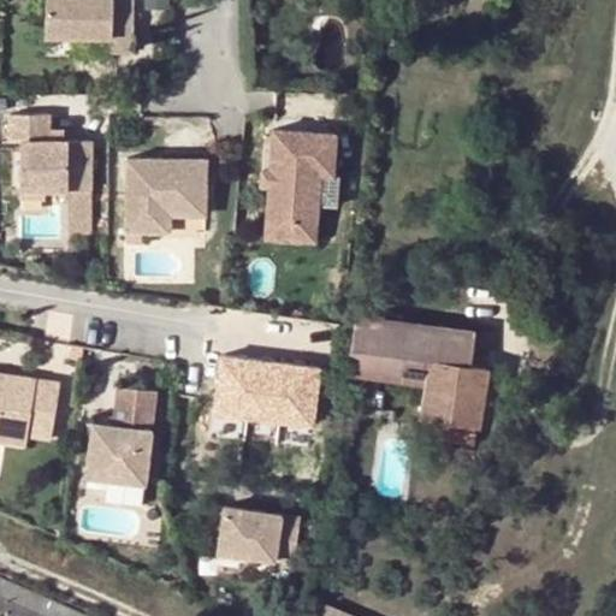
[(134,0),(45,0),(45,36),(73,36),(110,37),(110,53),(134,54),(134,37),(134,0)]
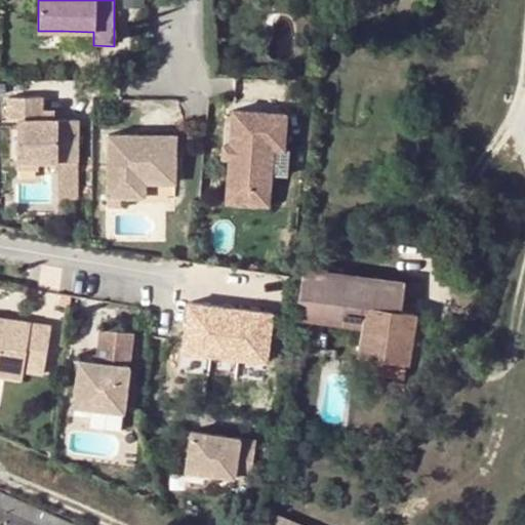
[(93,32),(63,31),(63,49),(93,49),(93,45),(93,32)]
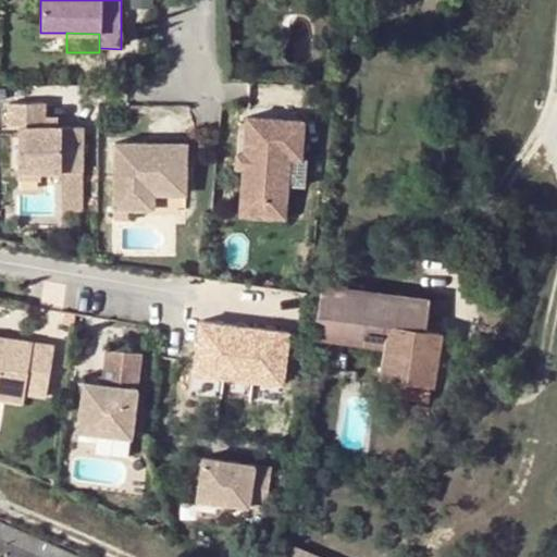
[(60,128),(45,128),(45,122),(46,104),(9,104),(9,130),(17,131),(17,171),(60,172),(59,150),(79,151),(79,128),(60,128)]
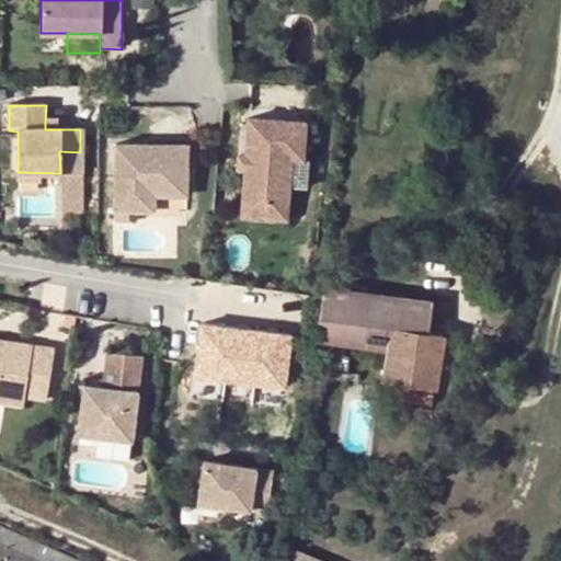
[(247,153),(245,170),(242,216),(286,219),(290,157),(302,158),(306,122),(249,117),(247,153)]
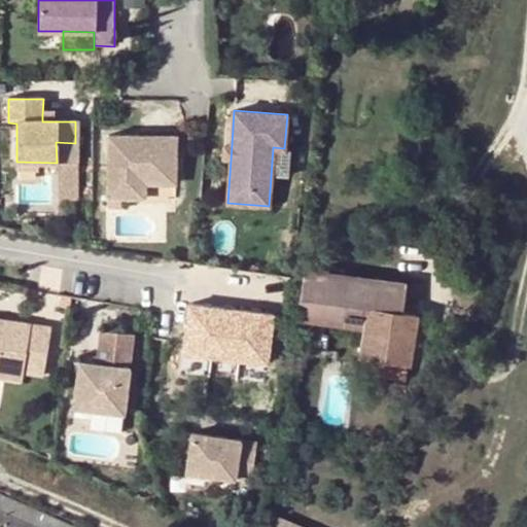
[(108,136),(107,199),(174,200),(175,137),(108,136)]
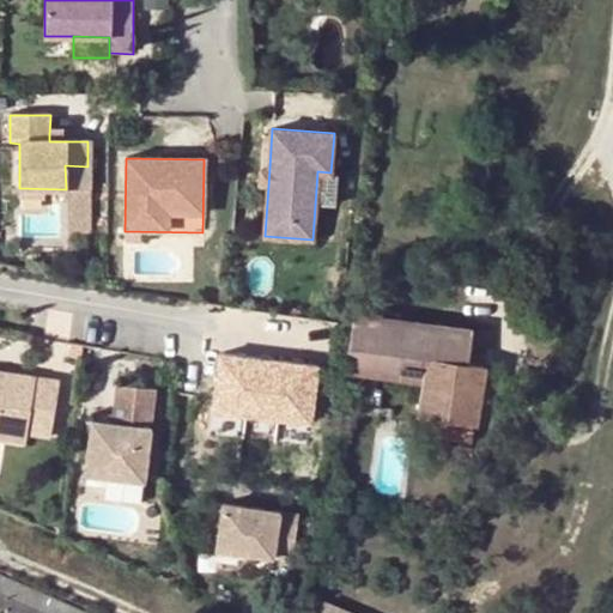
[(87,189),(87,167),(65,165),(66,189),(65,234),(86,234),(87,189)]
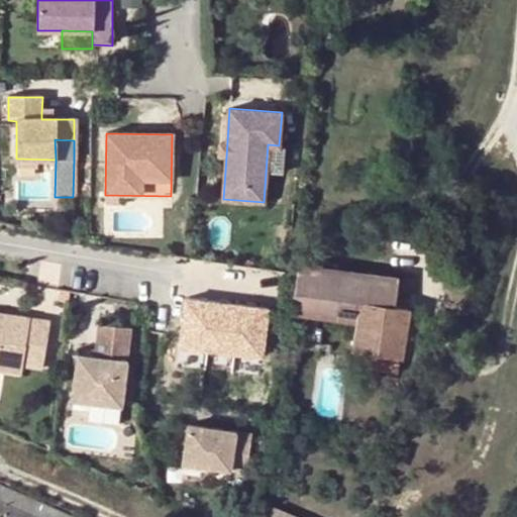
[(227,141),(218,140),(217,157),(226,157),(227,141)]
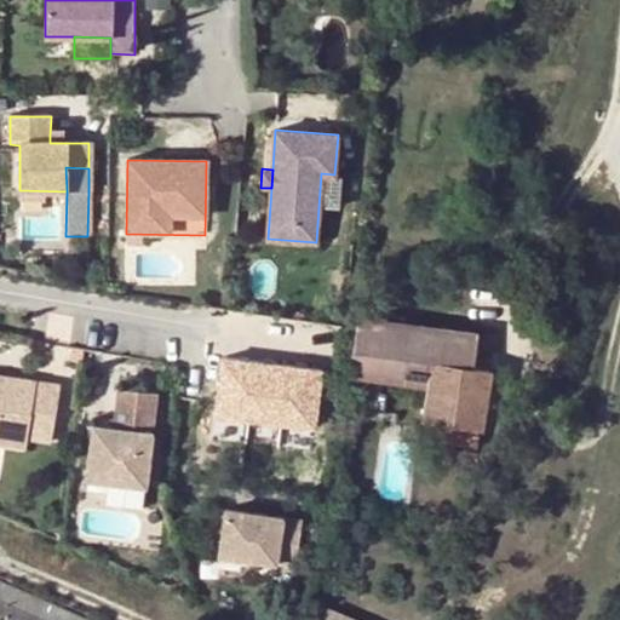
[(357,317),(357,325),(350,373),(429,384),(423,419),(478,428),(482,429),(491,371),(472,369),(474,361),(475,346),(477,334),(357,317)]
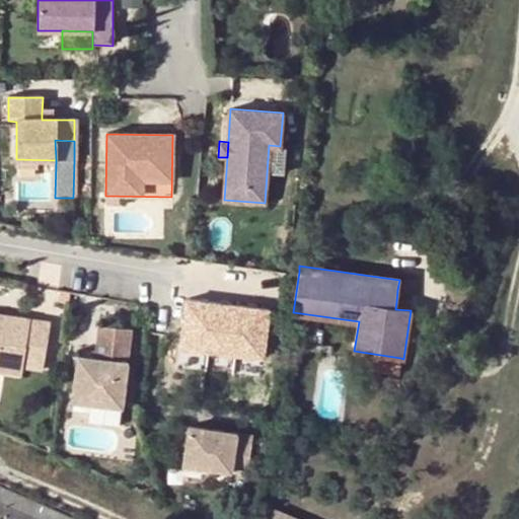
[(269,307),(186,298),(180,347),(264,355),(269,307)]
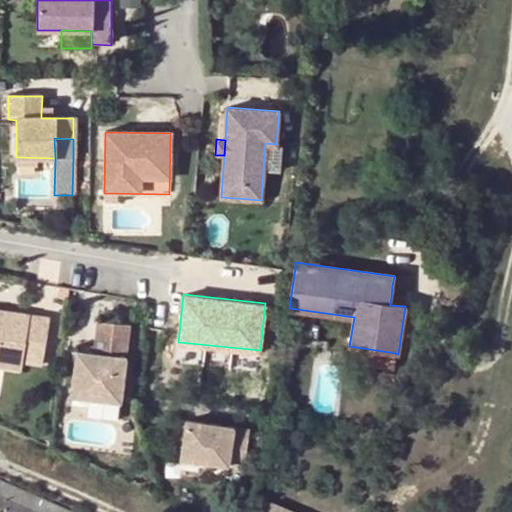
[(391,298),(390,305),(405,306),(407,299),(391,298)]
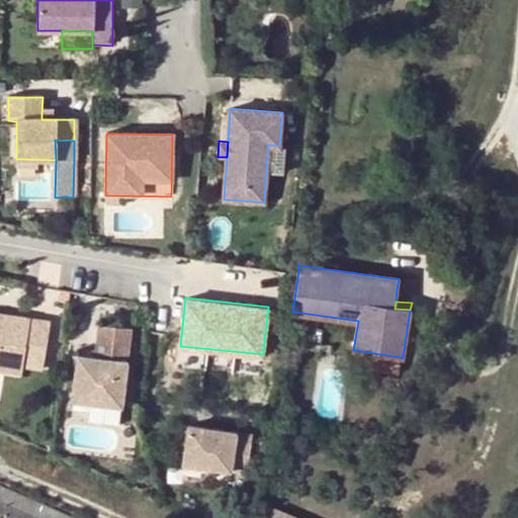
[(51,321),(0,312),(0,369),(22,373),(22,366),(42,369),(51,321)]
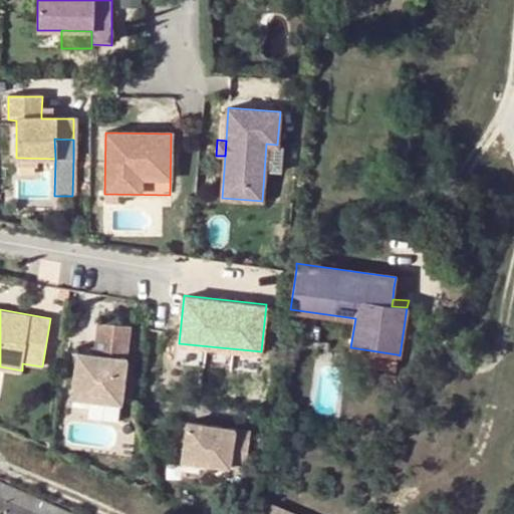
[(131,325),(97,321),(93,353),(77,352),(72,396),(120,403),(131,325)]
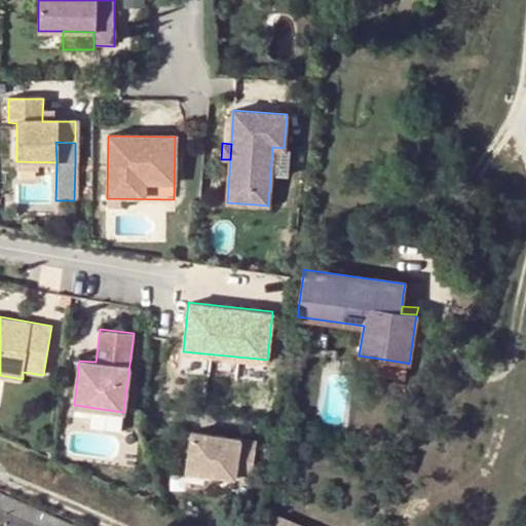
[(403,379),(406,363),(359,355),(358,361),(373,364),(372,375),(403,379)]
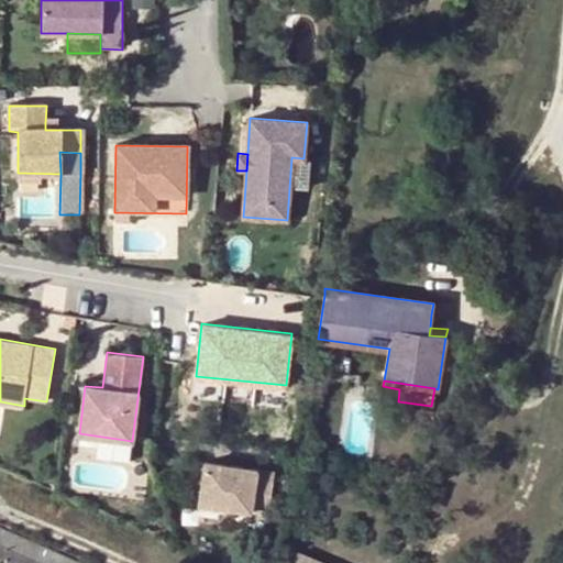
[(275,472),(205,461),(199,504),(268,514),(275,472)]
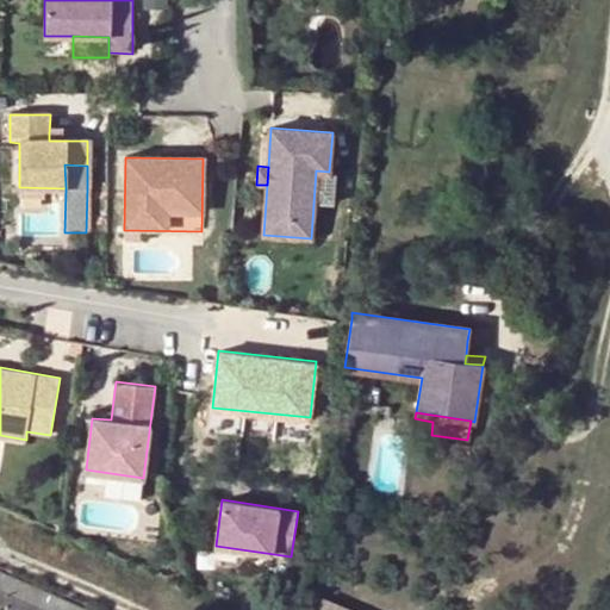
[(78,609),(0,576),(0,609),(78,609)]
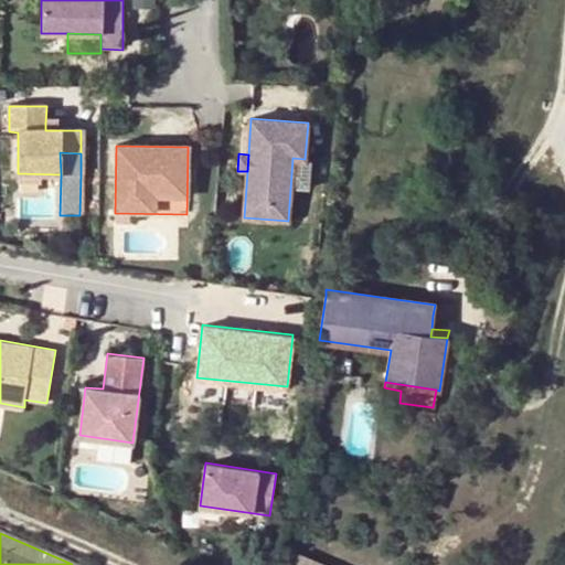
[(294,564),(298,555),(288,551),(283,564),(294,564)]
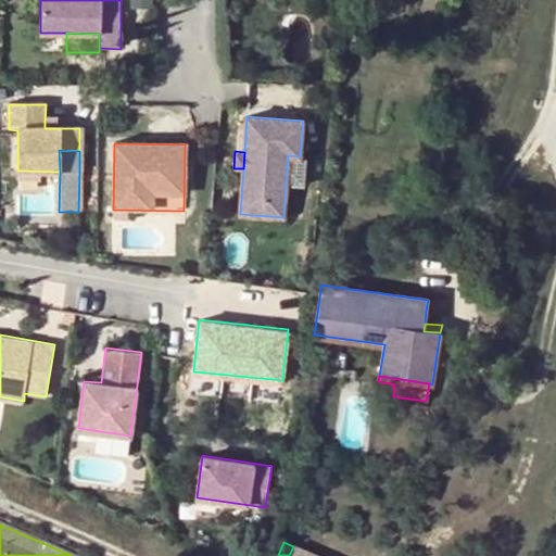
[(320,555),(294,544),(293,546),(289,555),(320,555)]
